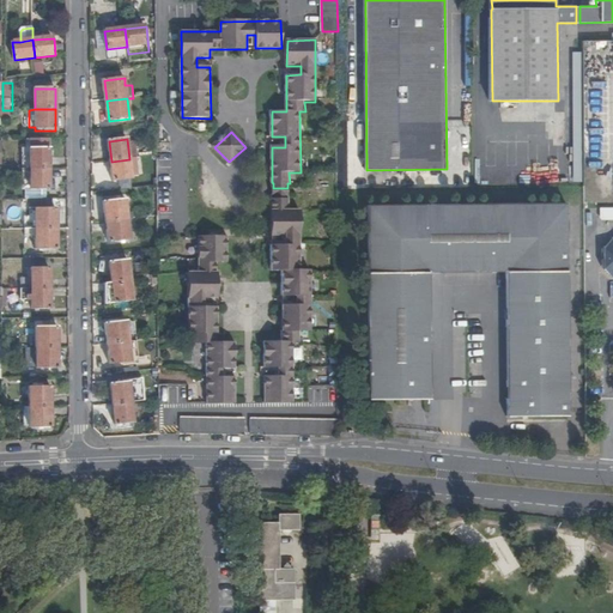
[(31,170),(48,170),(48,149),(31,150),(31,170)]
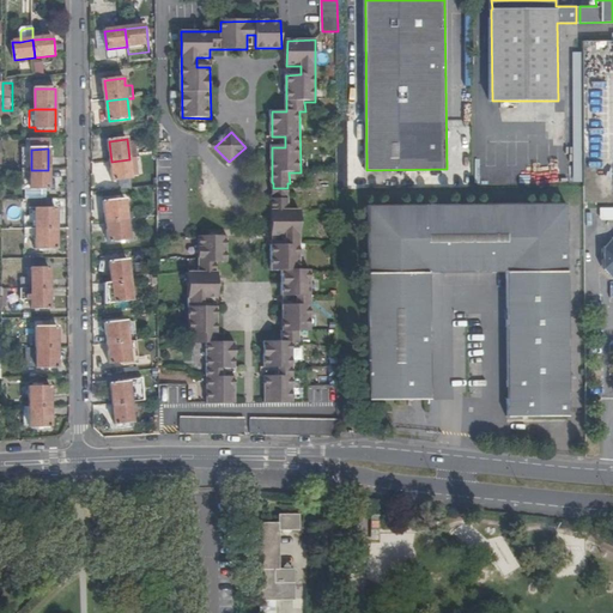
[(129,159),(111,162),(114,182),(132,180),(129,159)]
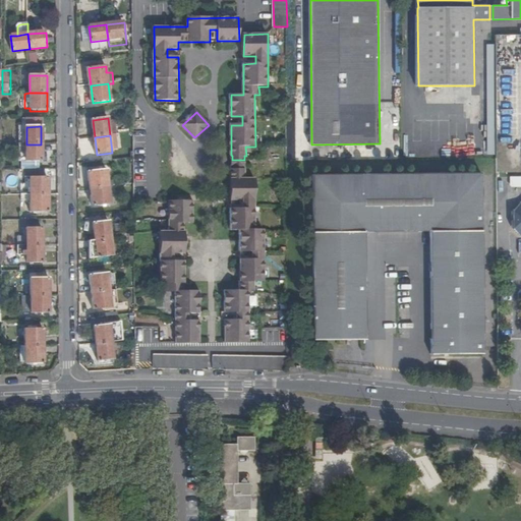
[(78,137),(78,158),(93,158),(93,137),(78,137)]
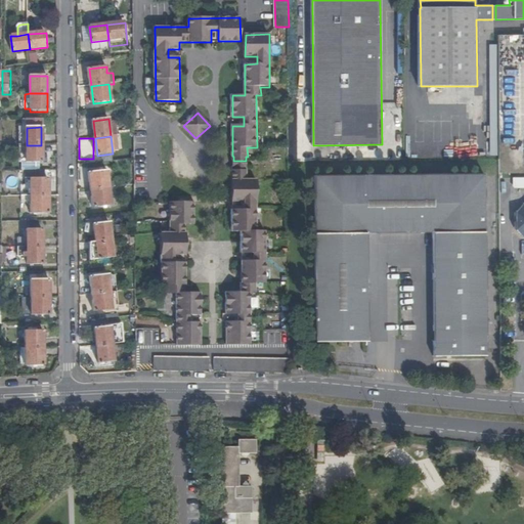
[(27,145),(20,145),(20,161),(23,161),(23,171),(26,171),(36,171),(36,163),(41,163),(41,145),(27,145)]
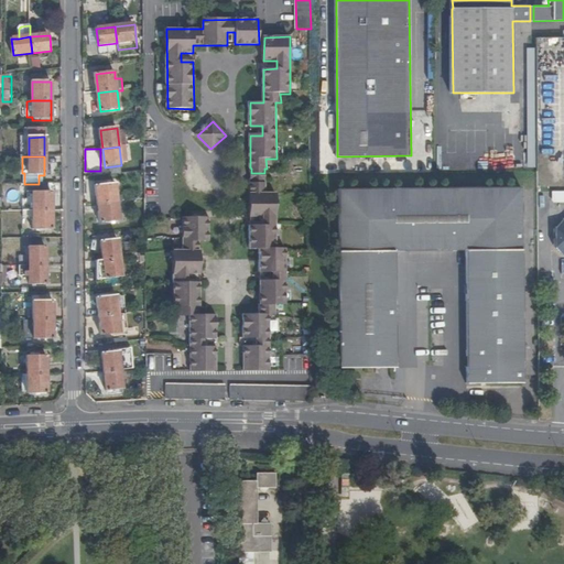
[(264,179),(251,179),(251,184),(250,184),(250,217),(262,217),(262,226),(250,226),(250,249),(260,249),(260,272),(273,272),(273,281),(260,281),(260,315),(245,315),(243,338),(257,338),(257,347),(245,348),(245,371),(270,370),(270,315),(282,315),(282,306),(288,306),(288,250),(275,250),(275,193),(266,193),(266,184),(264,184),(264,179)]
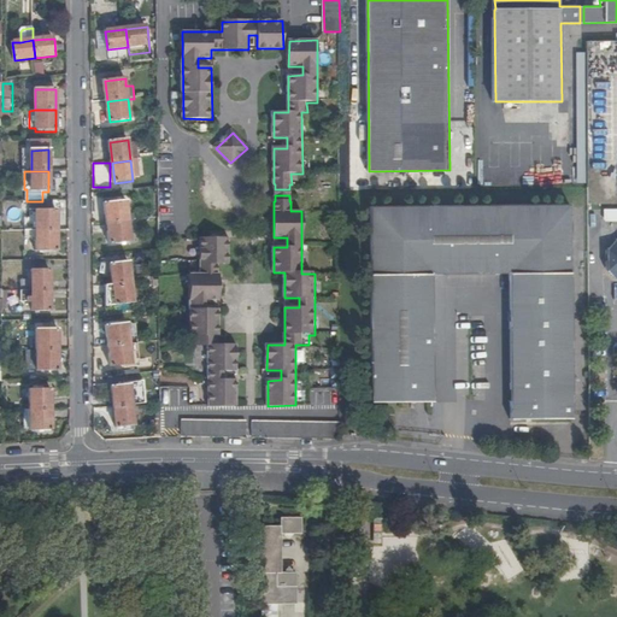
[(28,221),(28,233),(29,233),(57,231),(57,211),(53,211),(48,211),(48,201),(42,201),(30,201),(30,219),(28,221)]
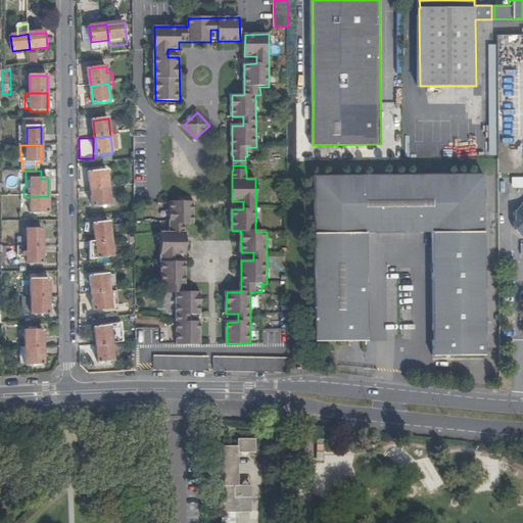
[(89,173),(91,190),(108,188),(107,171),(89,173)]
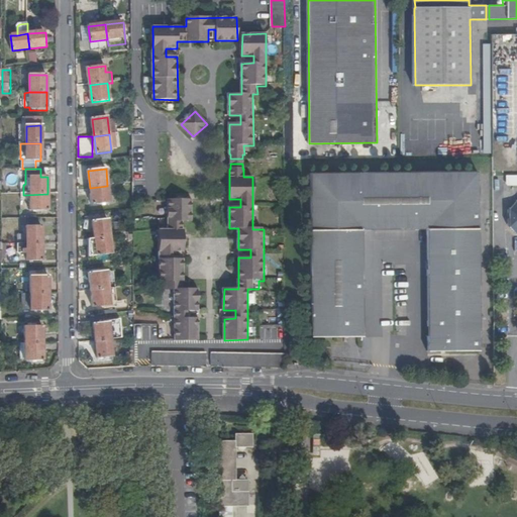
[(427,350),(479,349),(477,173),(310,174),(312,336),(364,335),(363,229),(427,228),(427,350)]
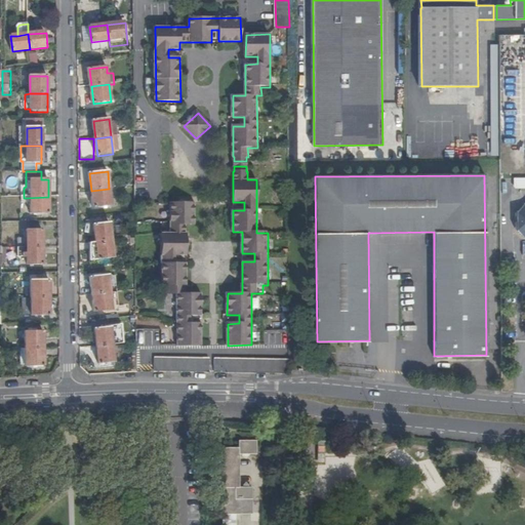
[(513,189),(524,188),(524,177),(512,177),(511,187),(513,189)]
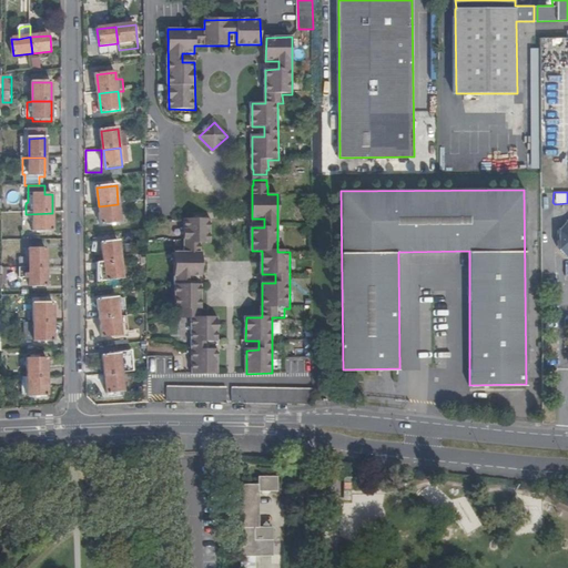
[(118,204),(99,206),(101,225),(120,224),(118,204)]
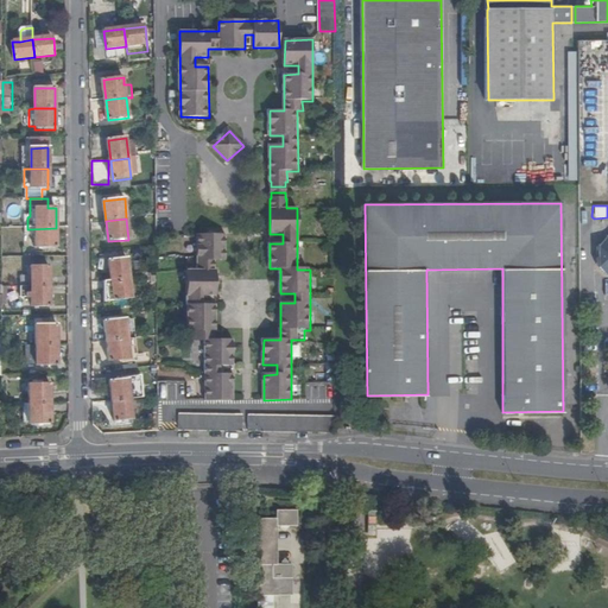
[(56,249),(56,228),(29,229),(29,238),(36,238),(36,247),(36,248),(56,249)]
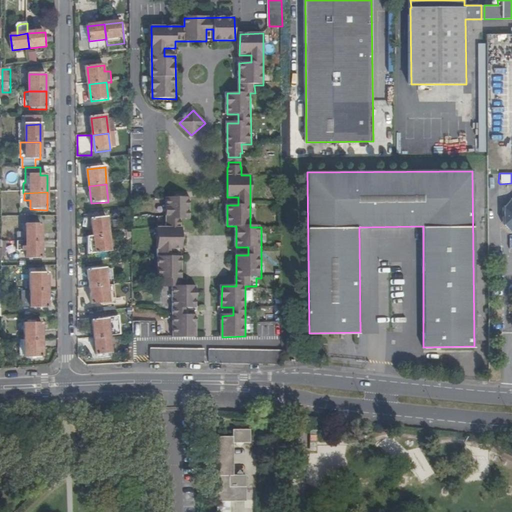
[(190,219),(190,198),(167,198),(167,227),(157,227),(157,279),(163,278),(163,286),(174,286),(174,337),(197,337),(197,316),(186,316),(186,308),(197,307),(197,286),(181,287),(181,257),(170,257),(170,249),(181,249),(181,219),(190,219)]
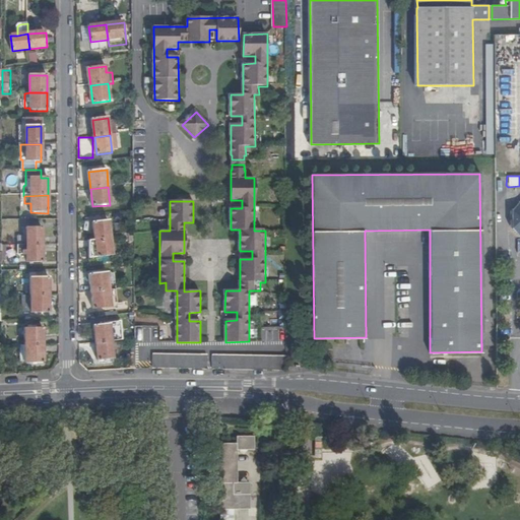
[(519,202),(518,202),(509,210),(509,228),(518,237),(519,236),(519,202)]
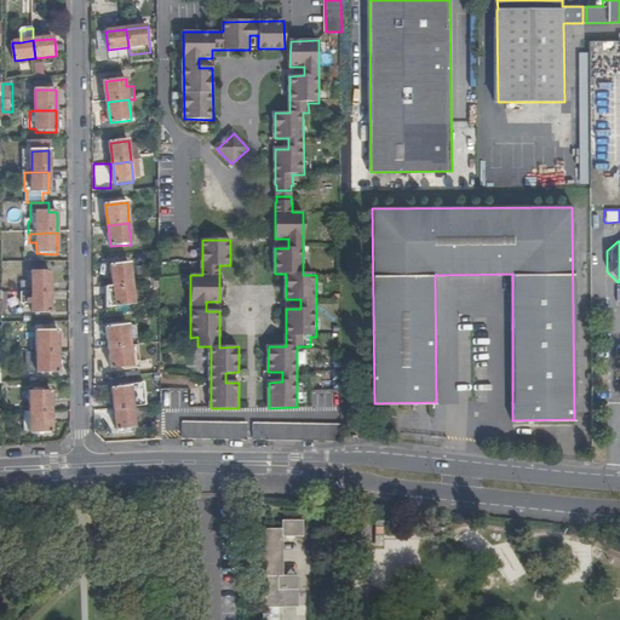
[(26,252),(36,252),(36,242),(29,242),(26,242),(26,252)]
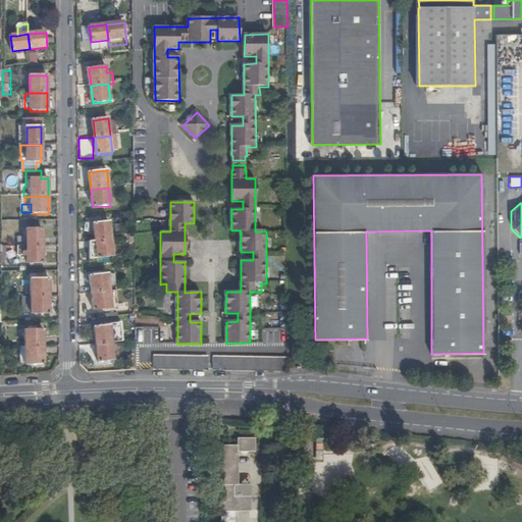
[(96,241),(111,240),(109,222),(94,224),(96,241)]
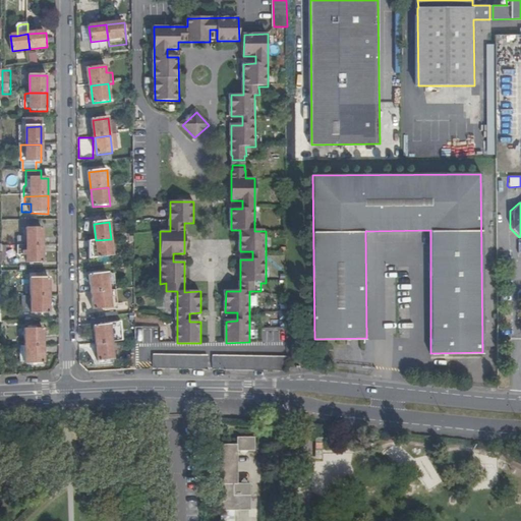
[(26,246),(42,246),(42,229),(26,229),(26,246)]
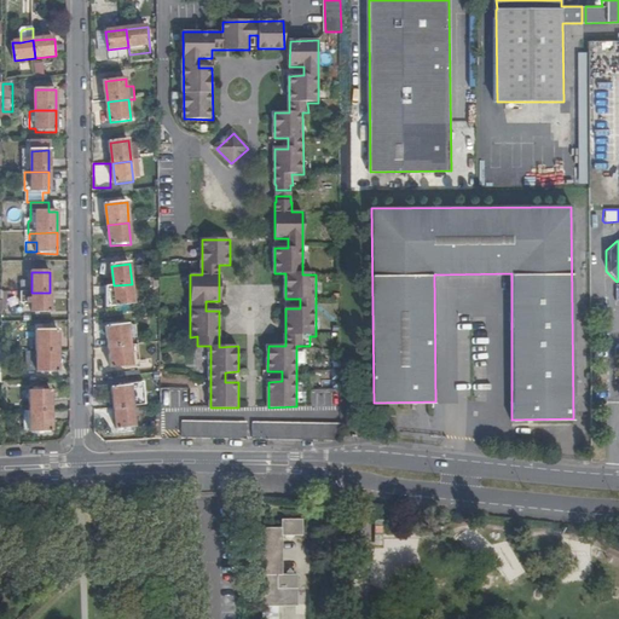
[(114,285),(109,287),(109,298),(108,298),(108,308),(134,305),(132,284),(114,285)]
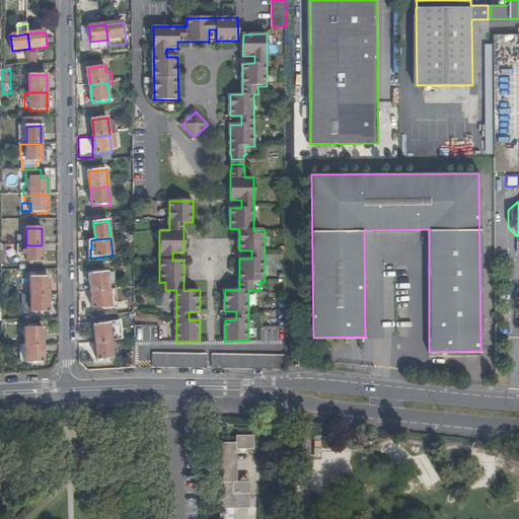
[(43,263),(42,245),(26,245),(27,263),(43,263)]
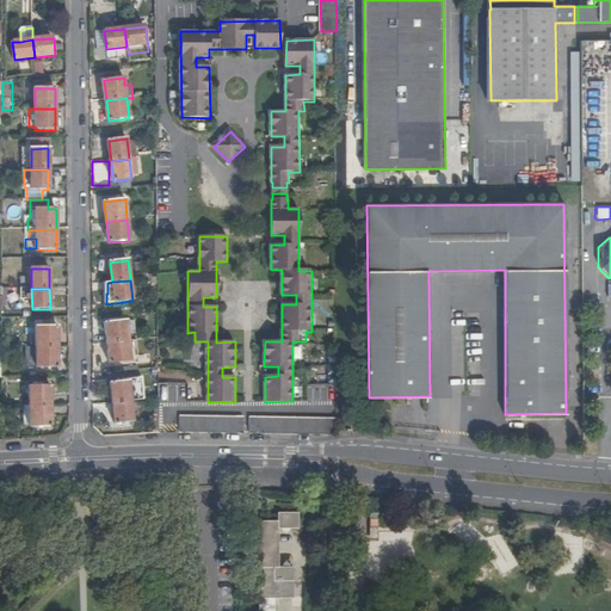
[(105,323),(107,344),(128,341),(127,321),(105,323)]
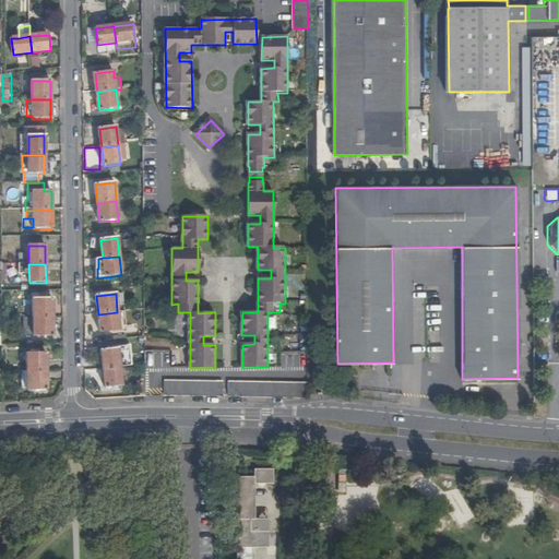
[(34,318),(52,318),(52,299),(34,300),(34,318)]
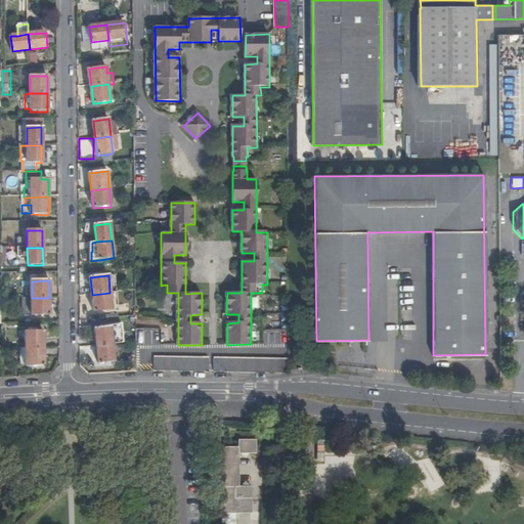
[(110,293),(92,295),(94,312),(112,311),(110,293)]
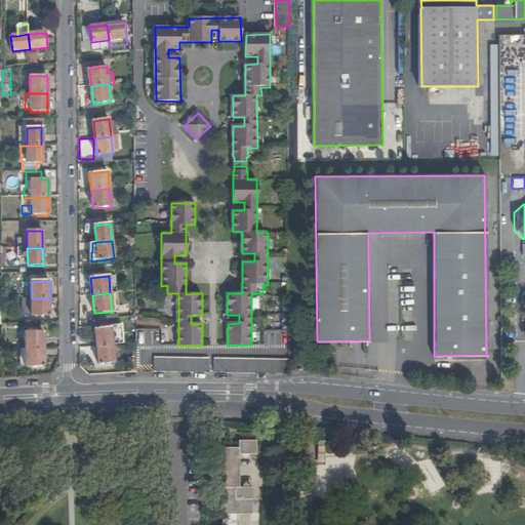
[(32,298),(24,299),(24,314),(32,314),(32,317),(49,317),(49,298),(32,298)]
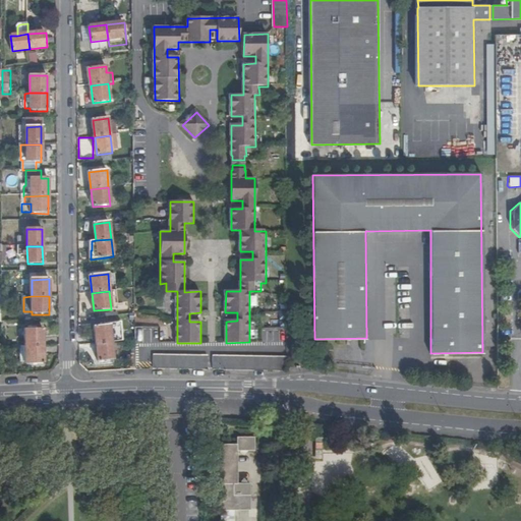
[(95,327),(97,344),(112,342),(110,326),(95,327)]
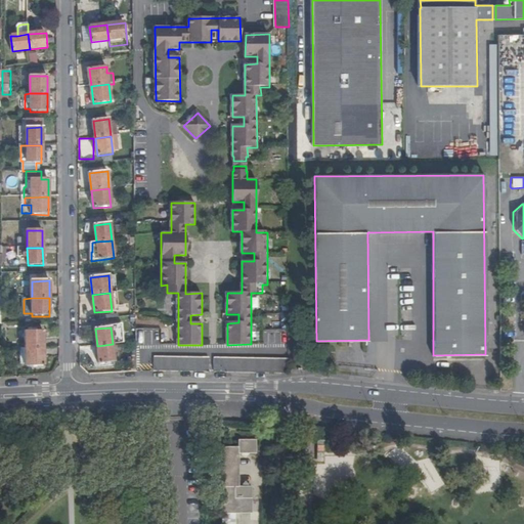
[(135,329),(136,345),(155,345),(155,329),(135,329)]
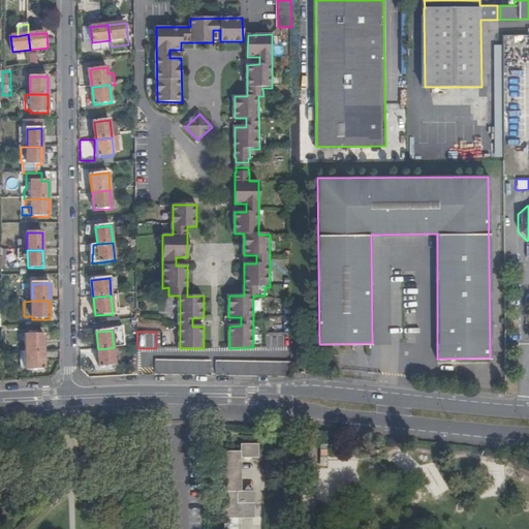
[(26,352),(44,351),(43,335),(26,335),(26,352)]
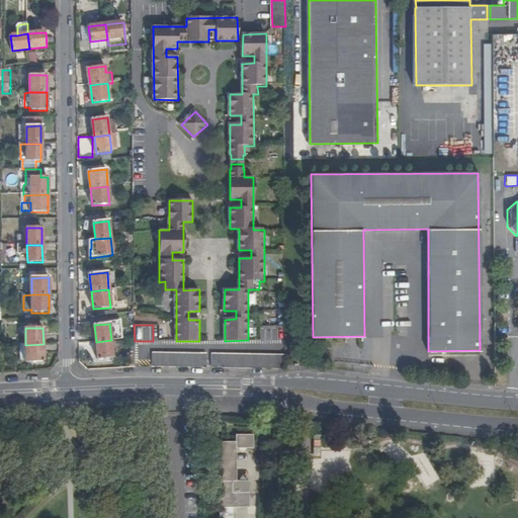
[(111,340),(96,342),(98,360),(113,358),(111,340)]
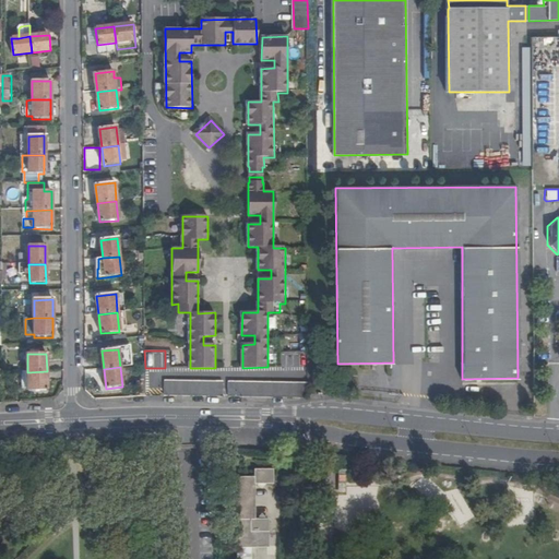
[(47,391),(47,371),(27,372),(28,391),(47,391)]
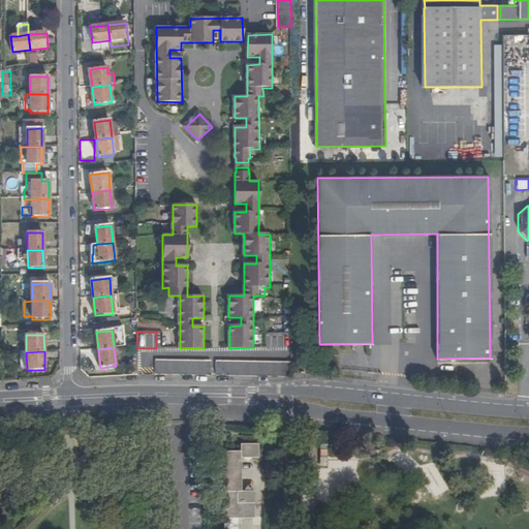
[(211,375),(211,360),(155,360),(155,374),(211,375)]
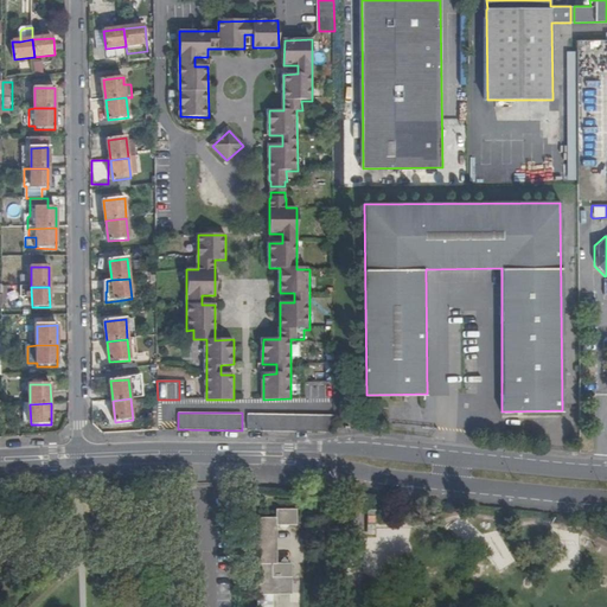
[(337,433),(337,425),(337,415),(248,414),(247,430),(337,433)]
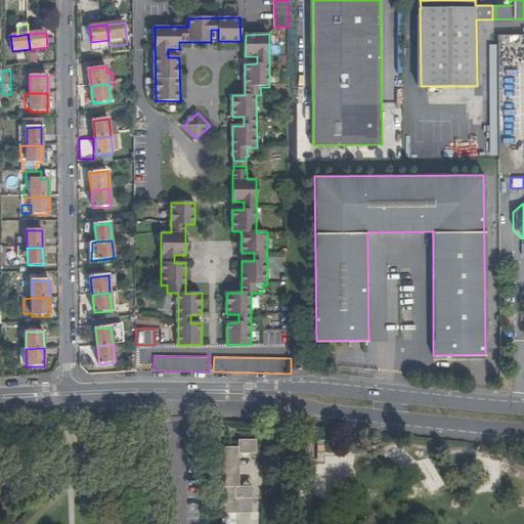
[(235,512),(241,512),(241,497),(251,497),(251,486),(238,485),(238,452),(256,452),(256,439),(238,439),(238,446),(222,446),(222,519),(235,519),(235,512)]
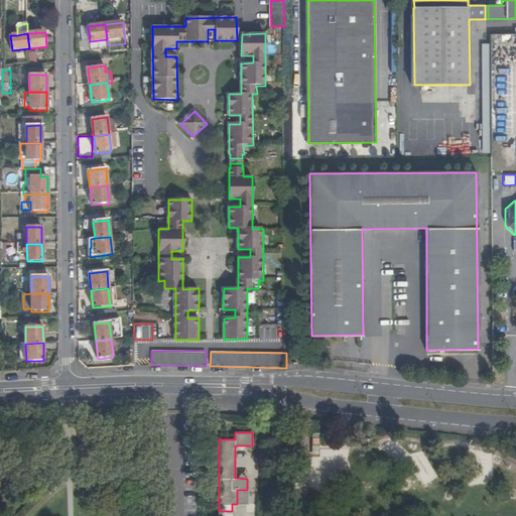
[(310,485),(320,485),(320,476),(316,476),(316,458),(310,458),(310,485)]
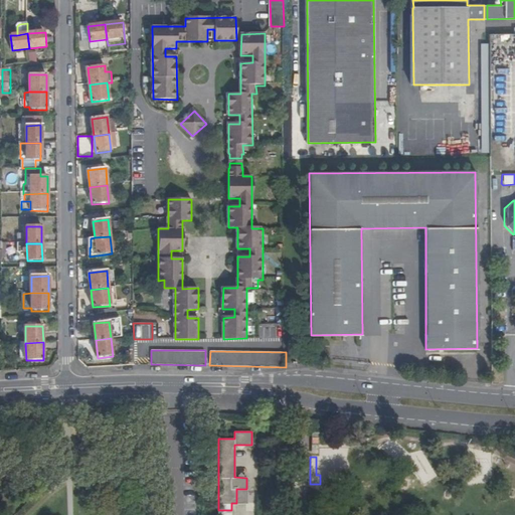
[(282,477),(282,489),(293,489),(293,477),(282,477)]
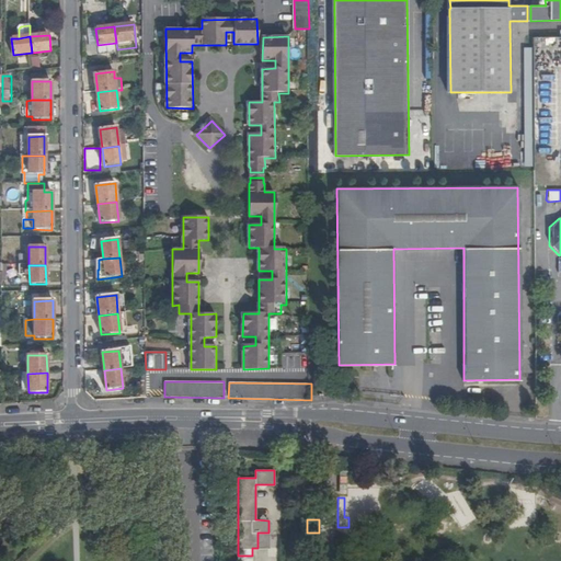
[(258,533),(258,548),(268,547),(268,533),(258,533)]
